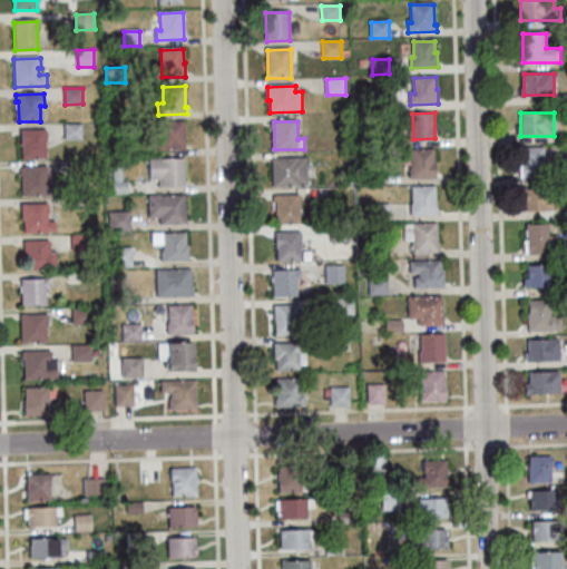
[(184,123),(184,150),(159,150),(158,140),(160,140),(159,123),(184,123)]
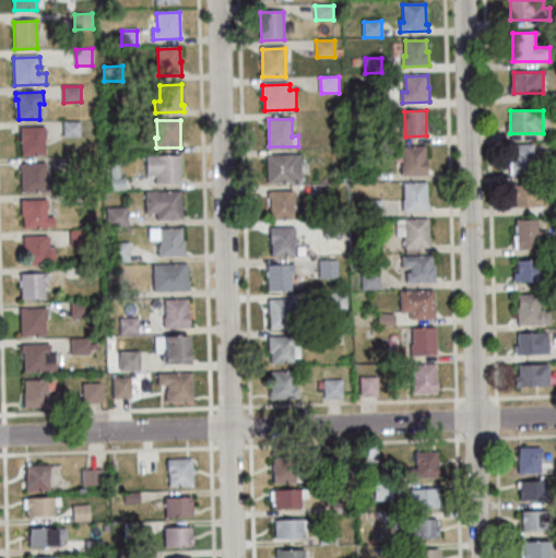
[(63,138),(63,122),(81,121),(81,137),(63,138)]
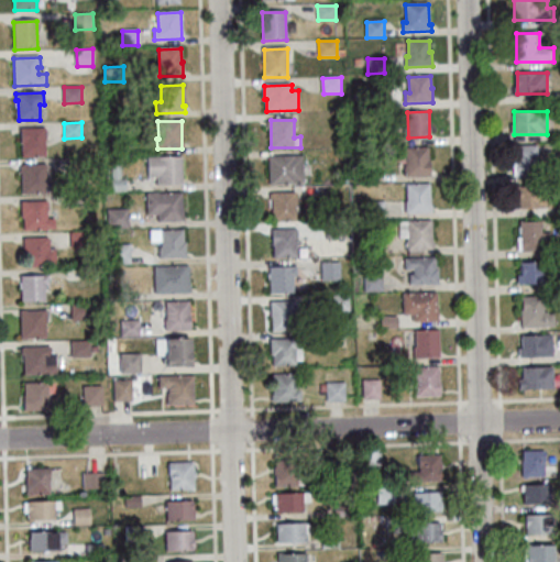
[(22,158),(21,130),(44,129),(45,157),(22,158)]
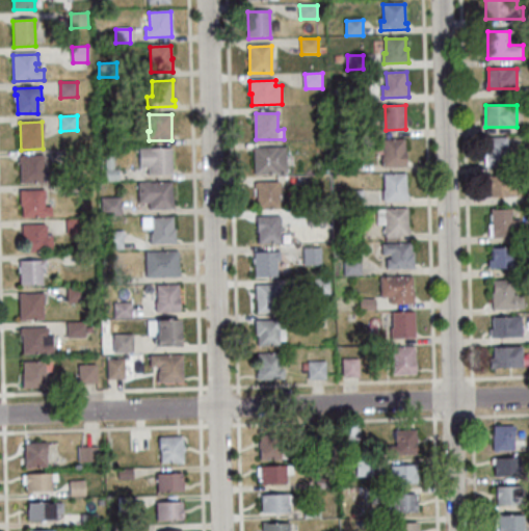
[(510,137),(488,137),(488,165),(510,165),(510,137)]
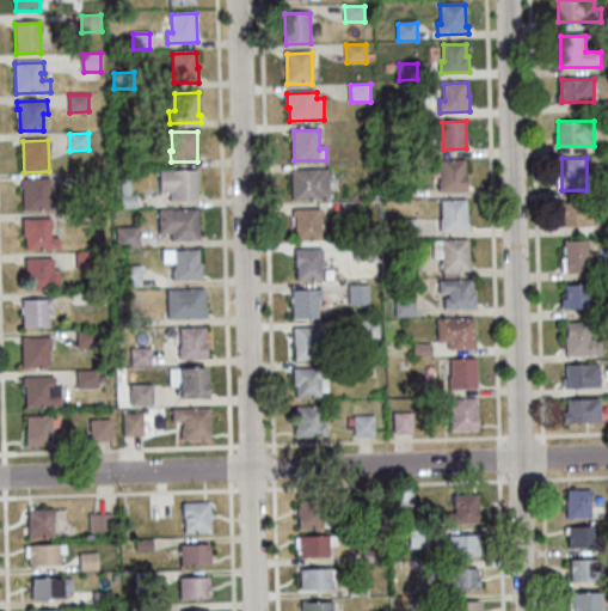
[(442,162),(466,160),(466,190),(442,191),(442,162)]
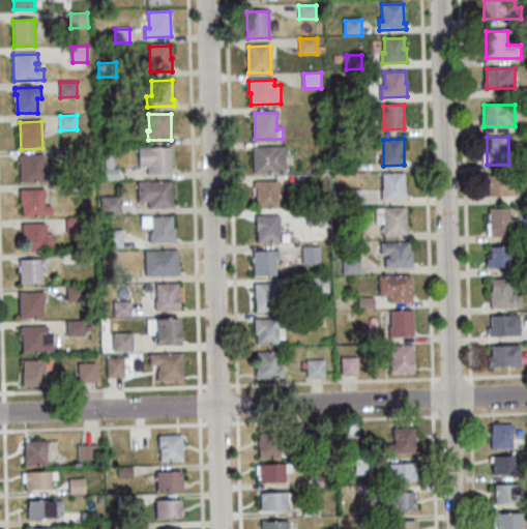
[(255,174),(255,148),(286,147),(286,173),(255,174)]
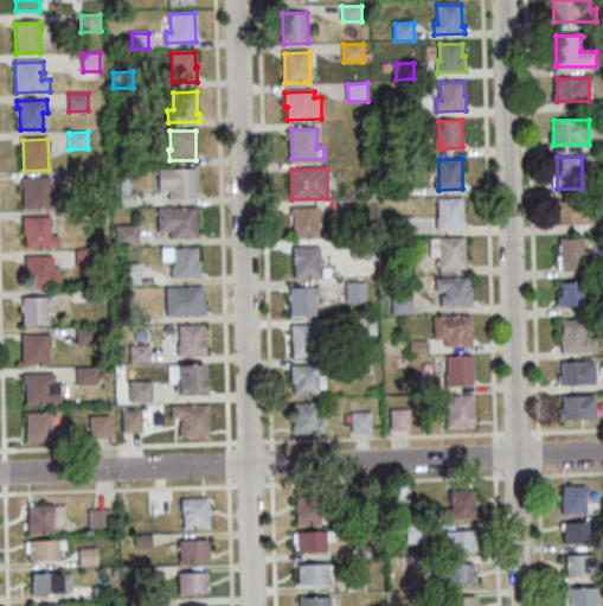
[(159,171),(196,170),(196,198),(170,198),(170,192),(160,192),(159,171)]
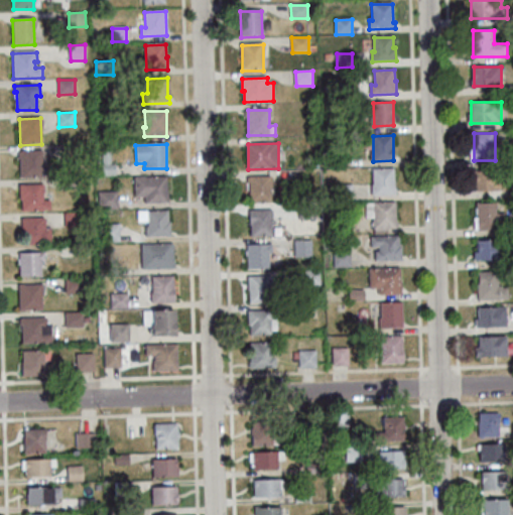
[(41,177),(20,177),(20,152),(41,152),(41,177)]
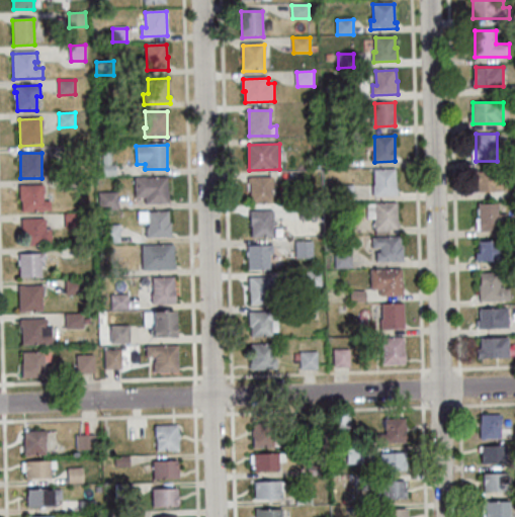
[(332,168),(332,157),(349,157),(350,167),(332,168)]
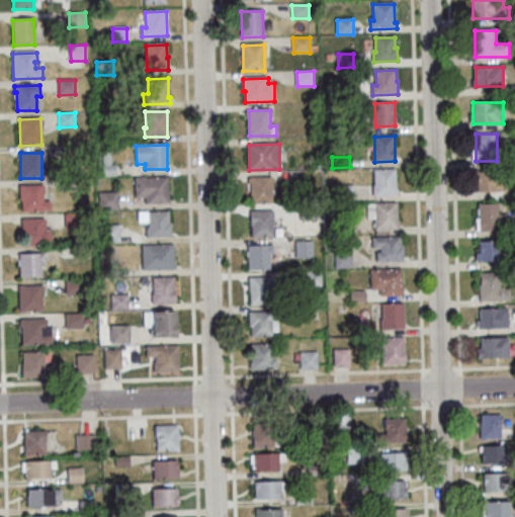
[(102,177),(102,166),(105,166),(110,166),(115,166),(116,176),(102,177)]
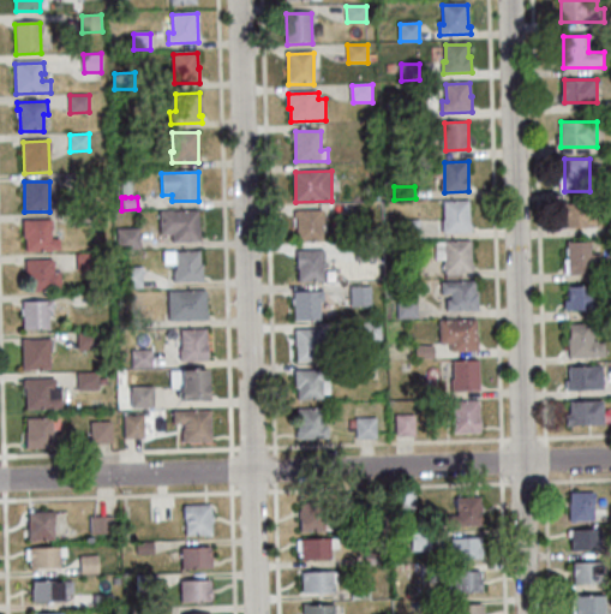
[(469,201),(469,226),(472,225),(472,232),(444,233),(444,221),(445,221),(444,202),(469,201)]
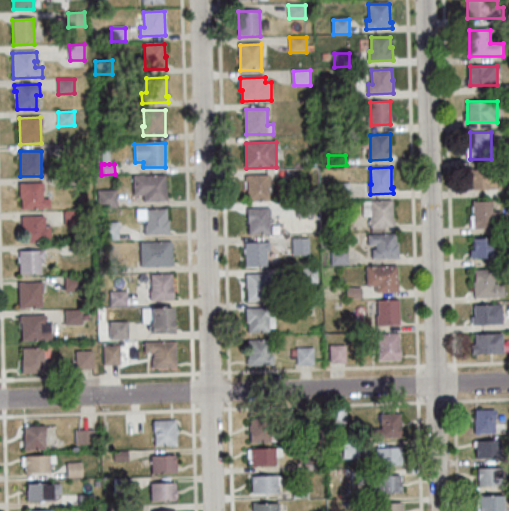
[(471,190),(508,190),(508,180),(499,180),(499,171),(471,171),(471,190)]
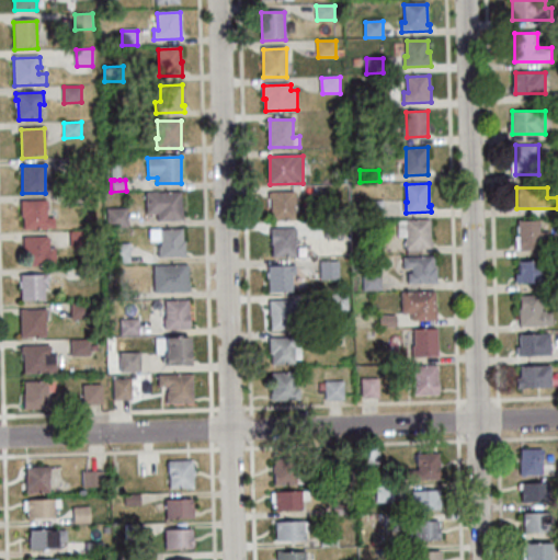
[(295,220),(273,220),(273,193),(295,192),(295,203),(295,204),(295,220)]
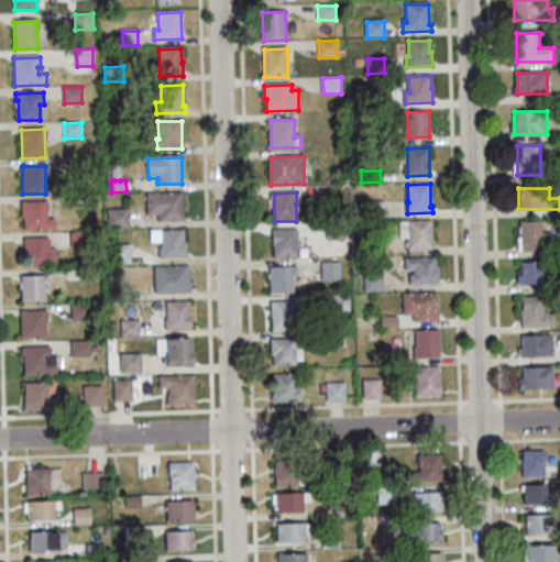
[(183,194),(183,208),(184,208),(184,220),(160,221),(160,213),(147,215),(147,195),(183,194)]
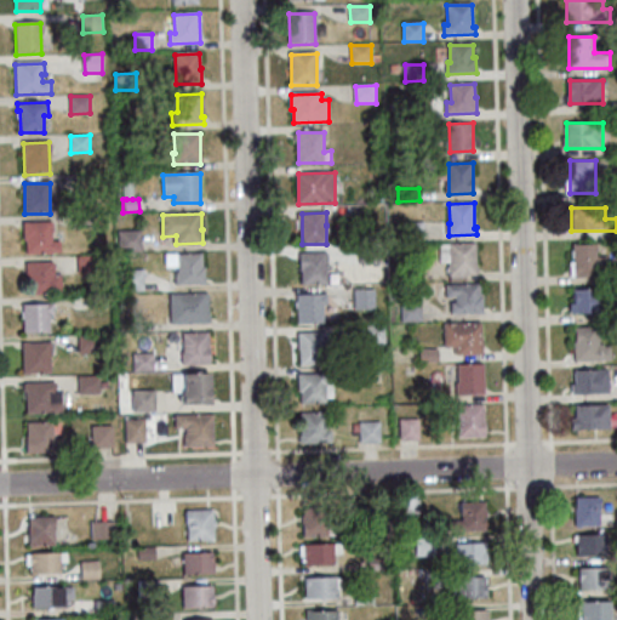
[(75,229),(75,217),(92,216),(92,228),(75,229)]
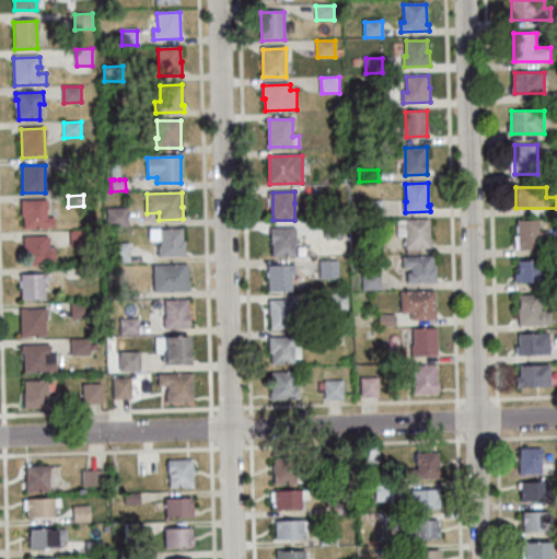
[(55,228),(26,229),(25,216),(23,216),(23,207),(22,207),(22,202),(36,202),(36,201),(48,200),(48,210),(47,210),(47,217),(55,217),(55,228)]
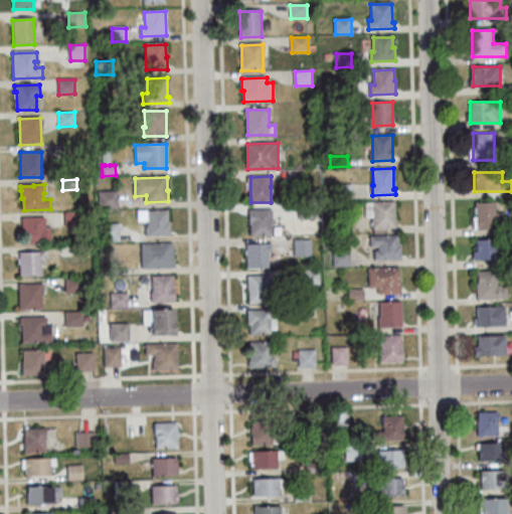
[(352,184),(352,199),(336,200),(335,185),(352,184)]
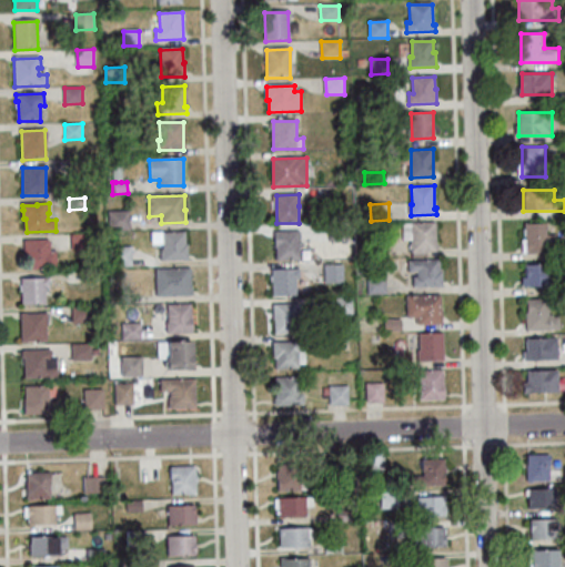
[(129,211),(130,230),(112,231),(111,211),(129,211)]
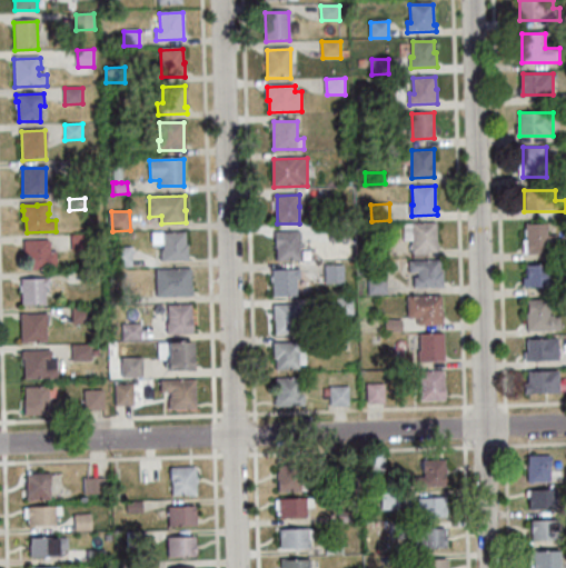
[(414,223),(437,223),(437,246),(438,245),(438,251),(414,252),(414,240),(405,240),(405,226),(414,226),(414,223)]
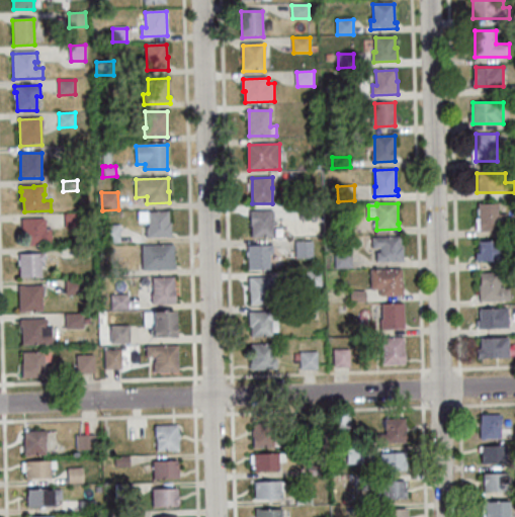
[(480,230),(499,230),(499,226),(506,225),(506,214),(499,214),(499,203),(479,203),(480,230)]
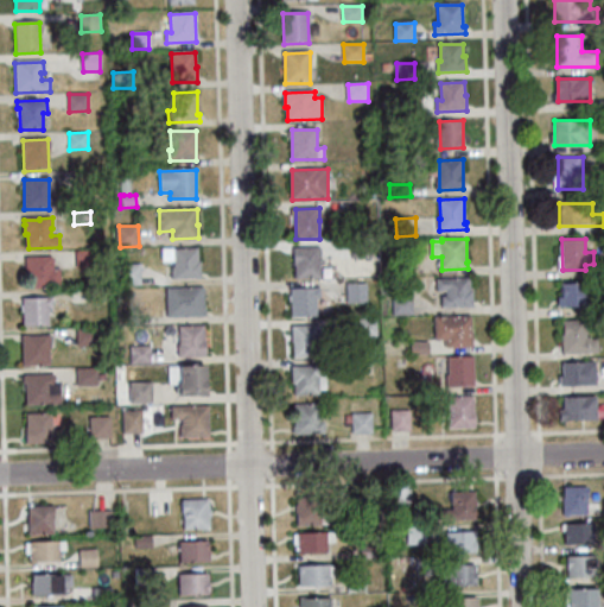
[(354,259),(353,241),(372,241),(372,258),(354,259)]
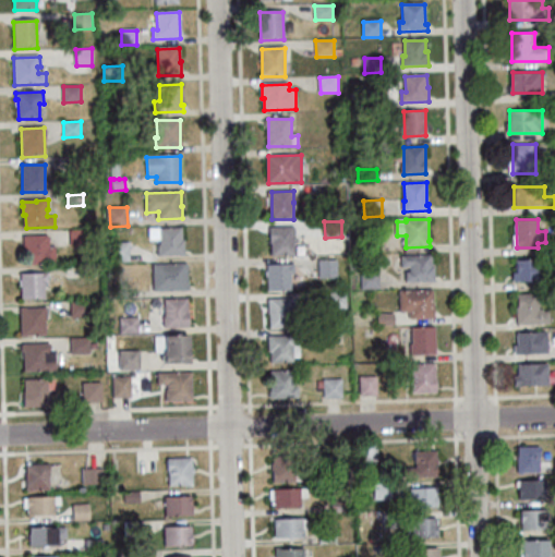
[(273,255),(272,228),(296,227),(296,238),(296,255),(273,255)]
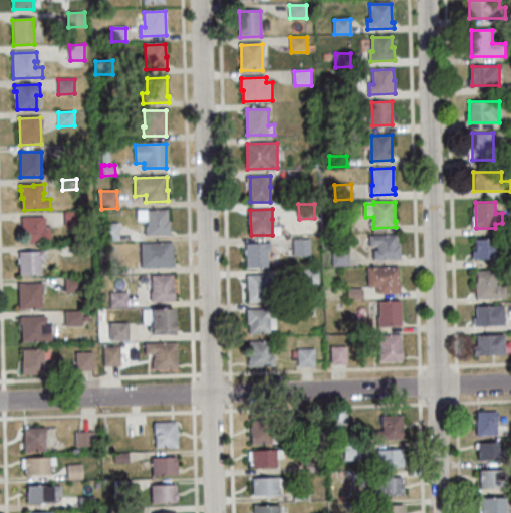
[(147,236),(147,221),(139,221),(138,211),(168,210),(168,221),(170,221),(171,235),(147,236)]
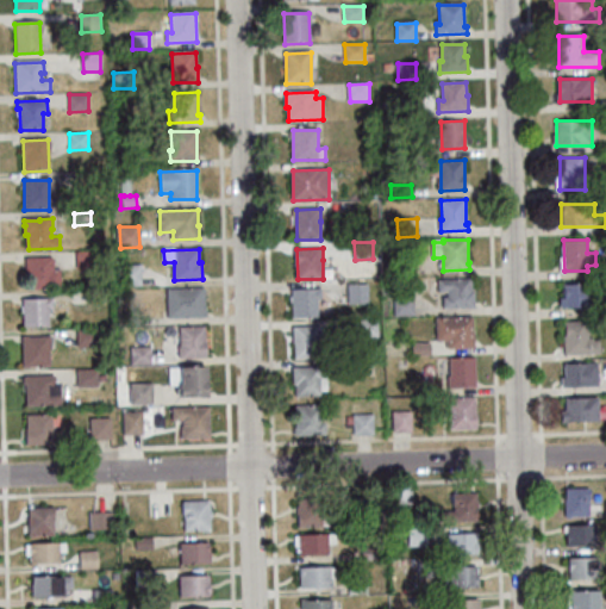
[(95,268),(79,268),(79,253),(95,252),(95,268)]
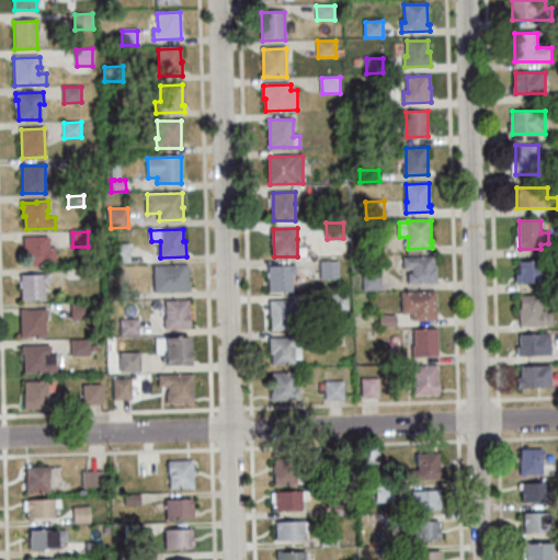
[(57,265),(25,266),(25,239),(49,238),(49,249),(57,248),(57,265)]
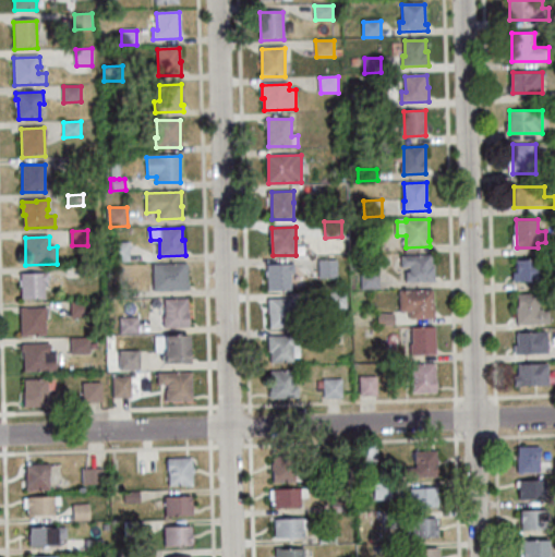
[(111,243),(130,242),(131,261),(111,262),(111,243)]
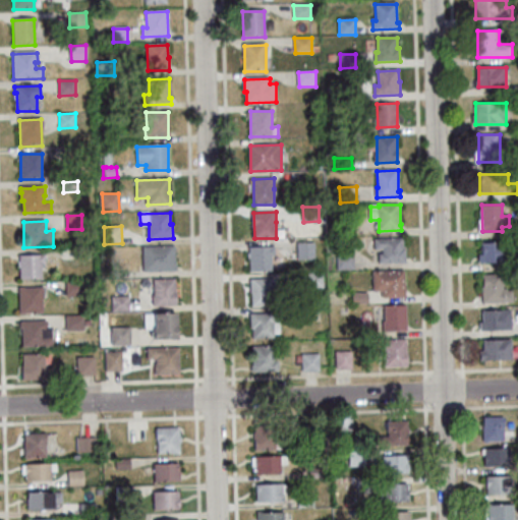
[(376,239),(403,238),(403,248),(406,248),(406,262),(381,263),(380,254),(384,254),(384,248),(376,249),(376,239)]
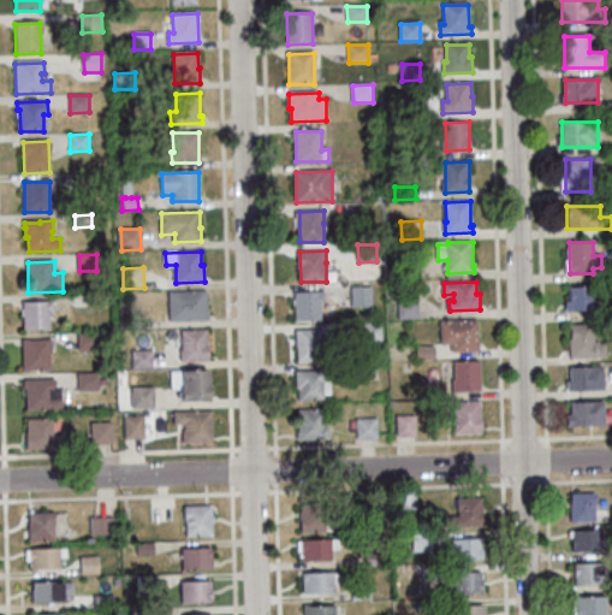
[(569,311),(605,311),(605,287),(569,287),(569,311)]
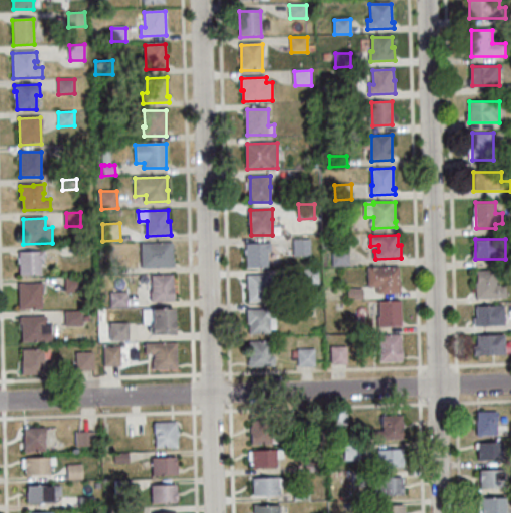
[(310,257),(294,257),(294,241),(310,240),(310,257)]
